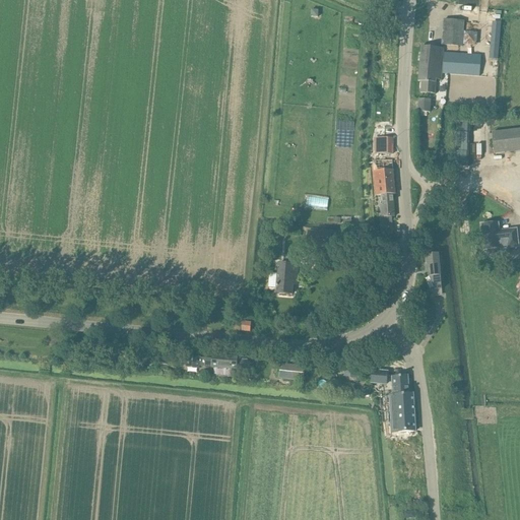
[(448,16),(445,41),(467,44),(468,33),(469,19),(448,16)]
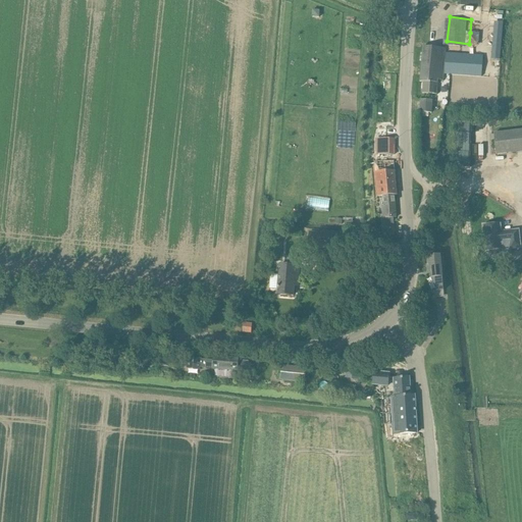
[(493,22),(490,59),(500,60),(503,23),(493,22)]
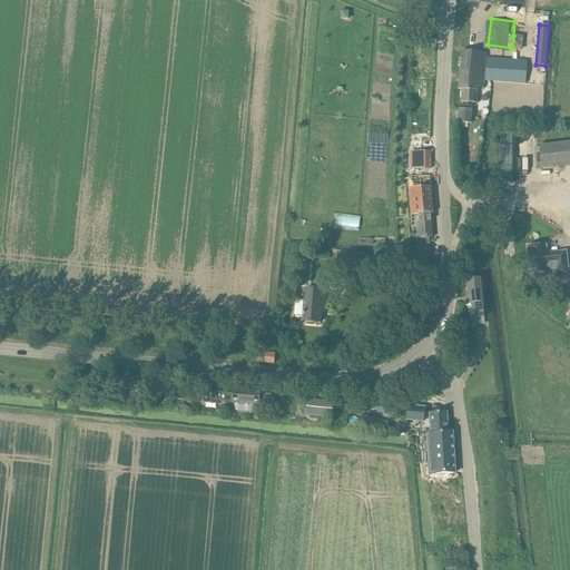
[(470,49),(467,87),(468,87),(468,99),(482,100),(483,85),(488,85),(489,79),(524,81),(526,60),(490,57),(491,50),(470,49)]
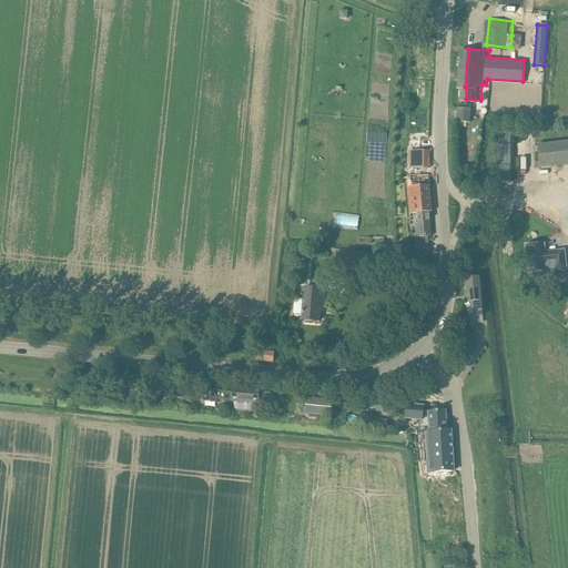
[(469,122),(470,109),(457,109),(456,122),(469,122)]
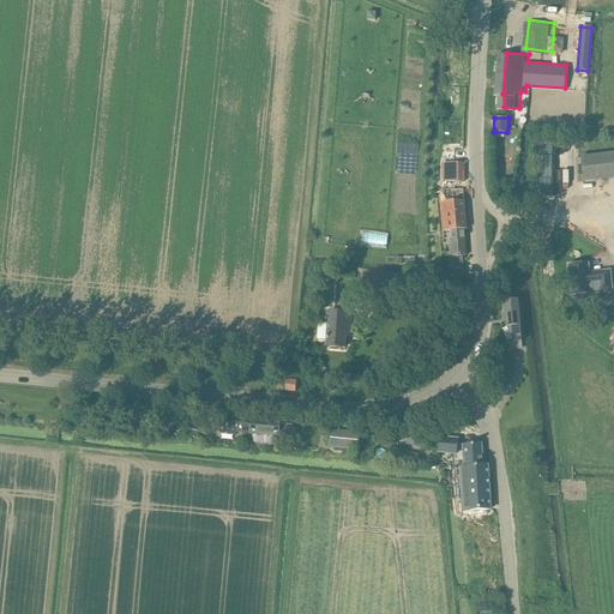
[(613,152),(581,157),(584,181),(613,178),(613,152)]
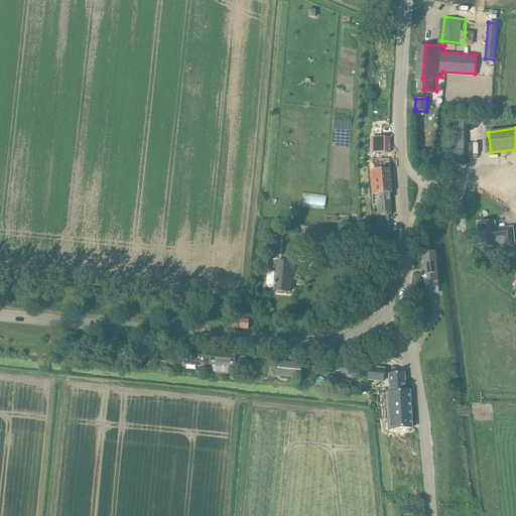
[(372,137),(372,153),(373,153),(387,153),(389,153),(390,153),(390,137),(389,137),(372,137)]
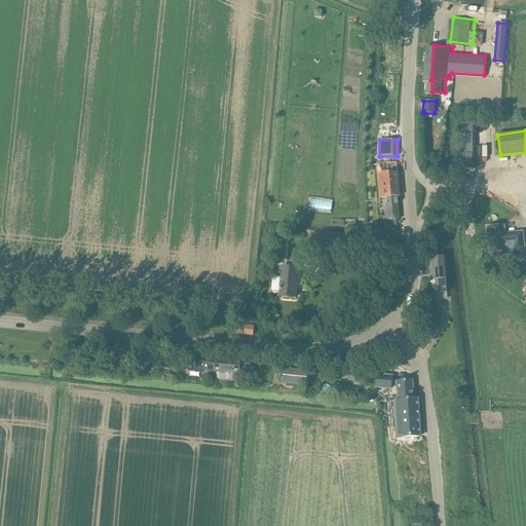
[(395,162),(377,163),(377,164),(380,198),(386,198),(387,207),(384,207),(386,229),(392,228),(397,228),(396,220),(400,219),(398,197),(400,197),(398,170),(397,162),(395,162)]
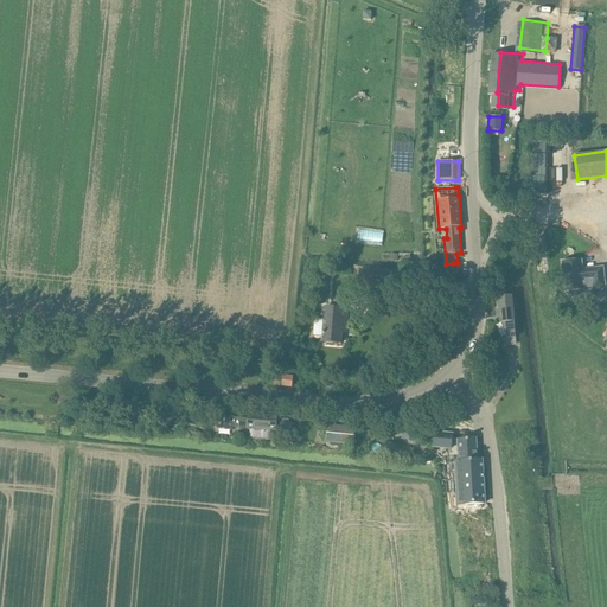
[(384,231),(359,228),(357,242),(382,246),(384,231)]
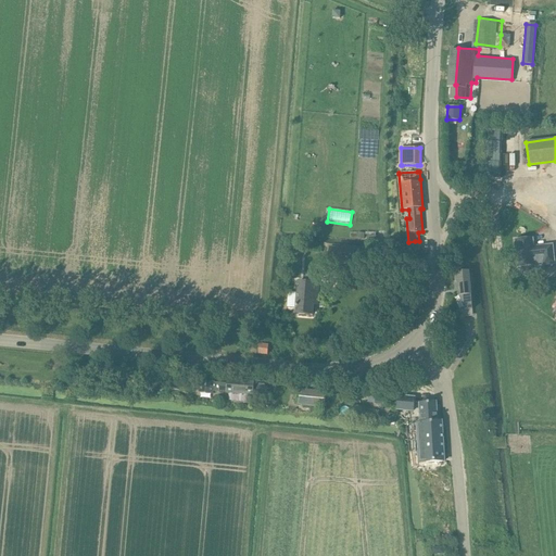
[(552,245),(533,248),(532,239),(515,241),(518,267),(521,267),(521,269),(525,273),(529,272),(532,268),(532,266),(535,266),(535,264),(543,263),(543,265),(554,264),(552,245)]
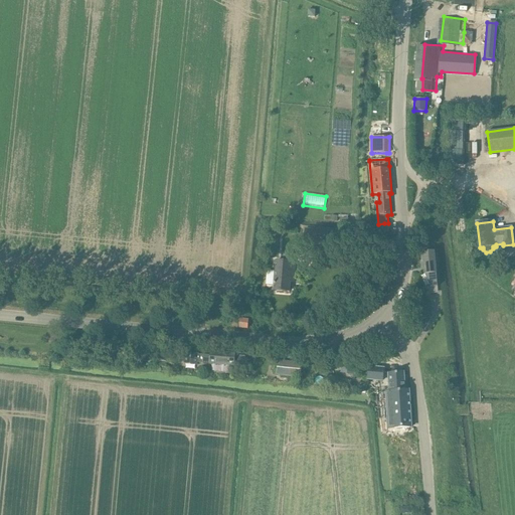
[(421,252),(424,275),(425,275),(432,287),(432,288),(439,287),(434,250),(421,252)]
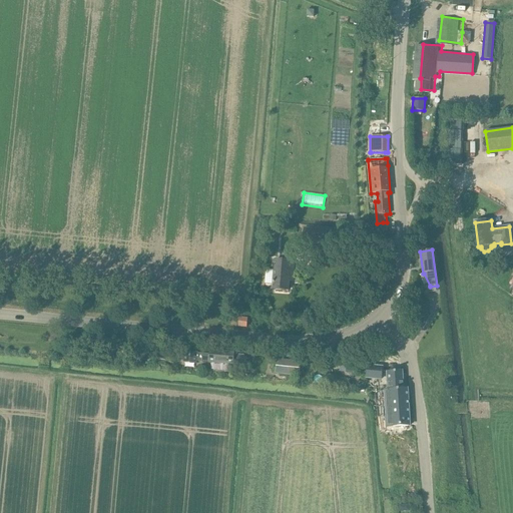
[(266,268),(265,284),(273,285),(273,290),(289,291),(290,269),(294,269),(295,254),(283,254),(282,261),(274,260),(274,269),(266,268)]
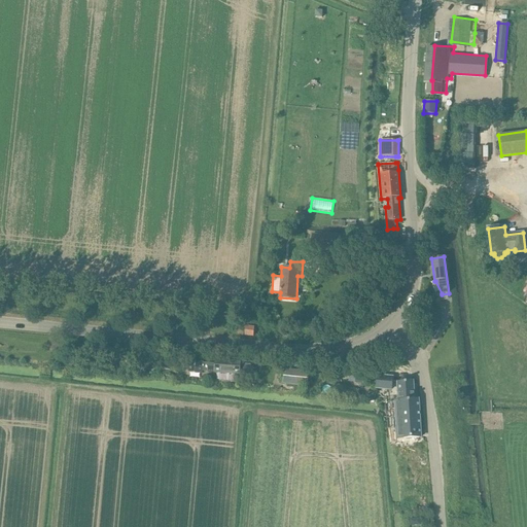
[(349,295),(338,304),(342,310),(354,302),(349,295)]
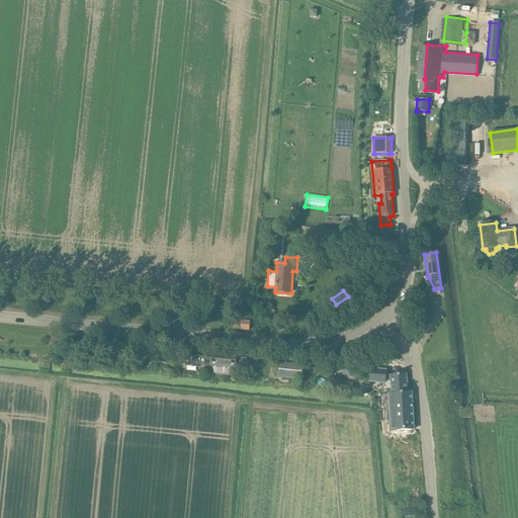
[(241,329),(250,330),(251,323),(242,322),(241,329)]
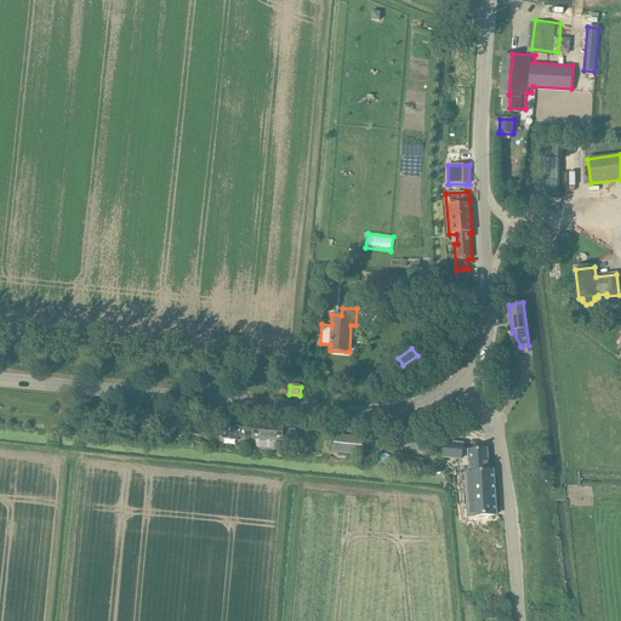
[(222,426),(222,440),(238,440),(239,438),(252,438),(252,439),(283,442),(295,442),(296,429),(284,429),(284,428),(284,426),(255,423),(254,429),(254,428),(239,428),(239,427),(222,426)]
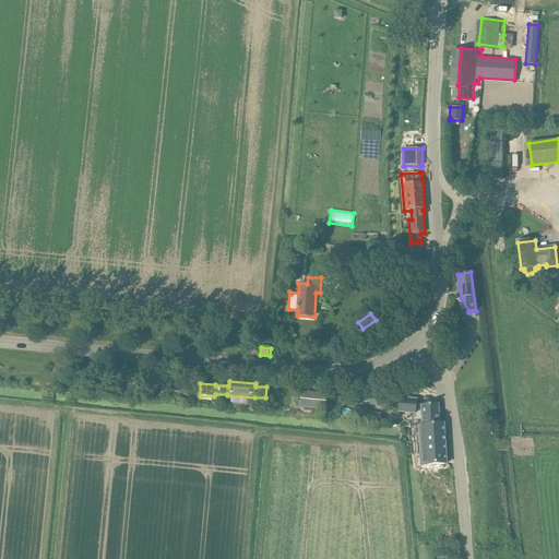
[(326,411),(328,394),(301,392),(300,407),(326,411)]
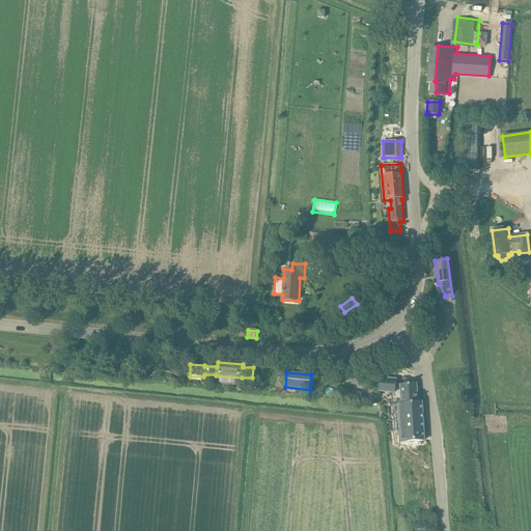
[(380,379),(379,392),(380,392),(395,393),(396,381),(381,379),(380,379)]
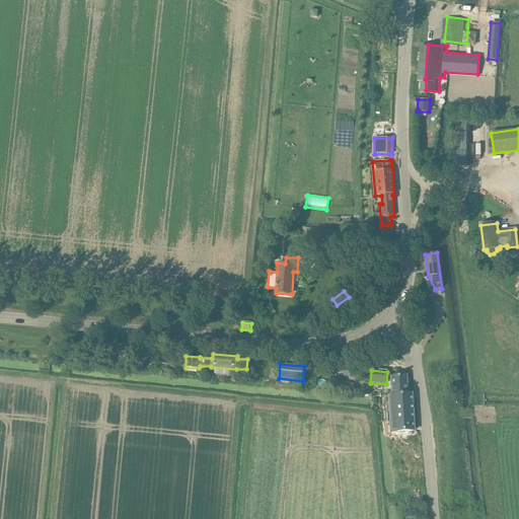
[(392,393),(388,394),(391,432),(417,430),(415,391),(410,391),(409,391),(408,376),(390,378),(392,393)]
